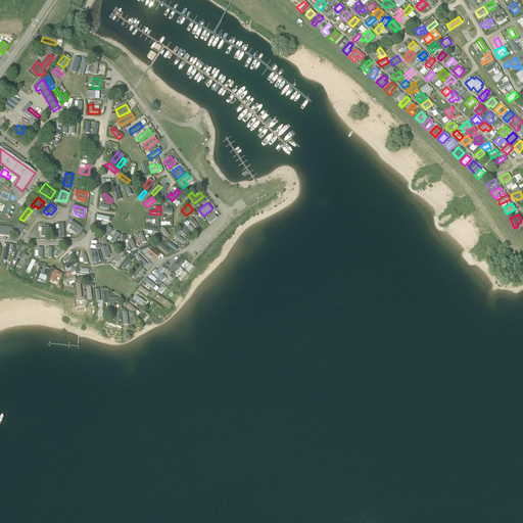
[(147,216),(146,220),(152,221),(155,221),(154,225),(155,225),(157,225),(158,225),(159,221),(159,217),(153,216),(153,217),(147,216)]
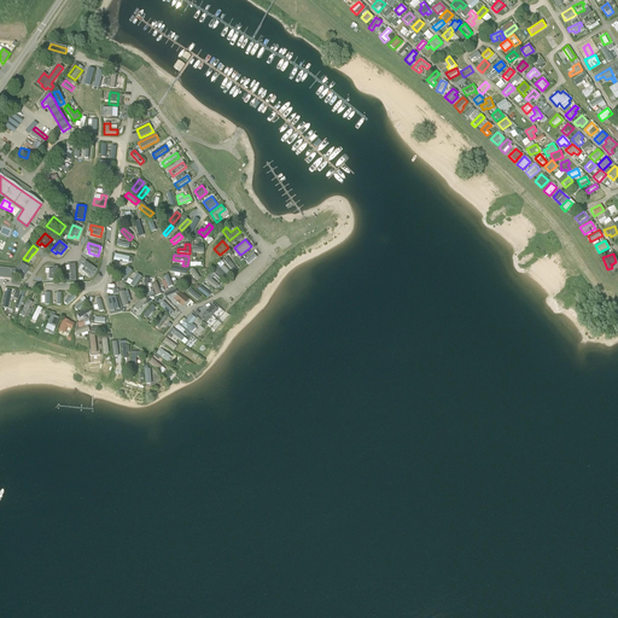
[(223,261),(232,270),(235,268),(227,257),(223,261)]
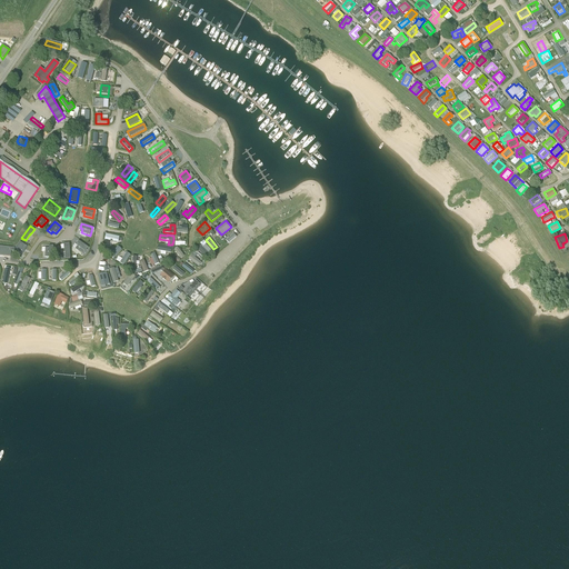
[(76,249),(83,255),(88,248),(79,240),(77,245),(79,246),(76,249)]
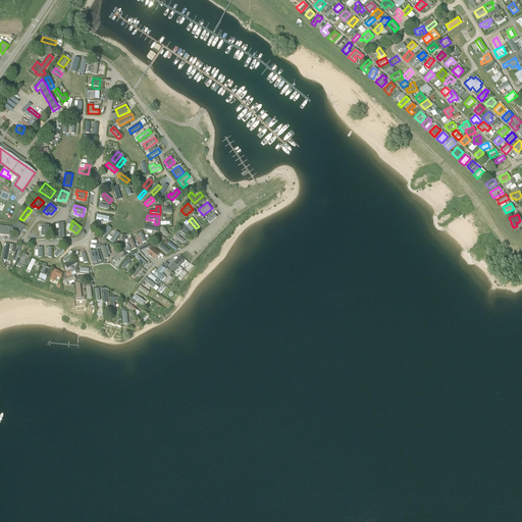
[(24,226),(21,224),(17,222),(14,228),(12,231),(16,233),(17,231),(20,233),(23,228),(24,226)]
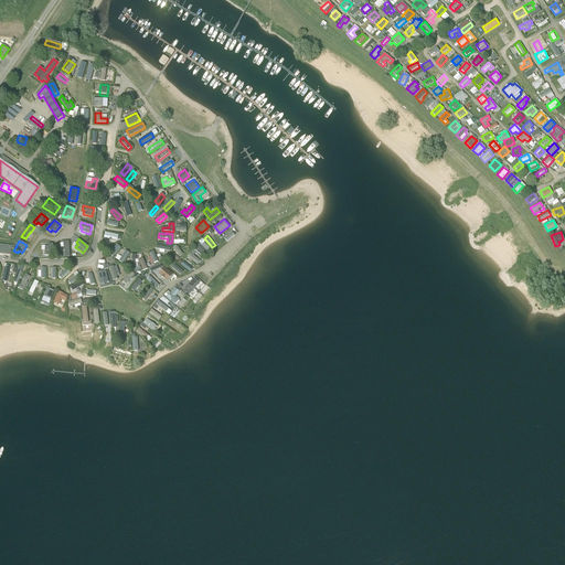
[(0,253),(10,255),(11,246),(0,244),(0,253)]
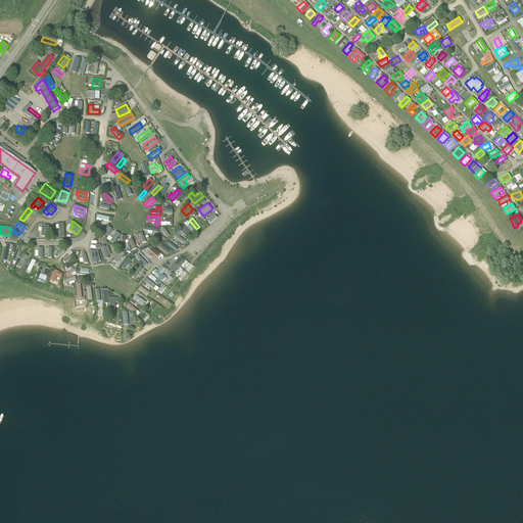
[(49,226),(45,226),(45,228),(42,228),(41,236),(45,237),(49,237),(49,226)]
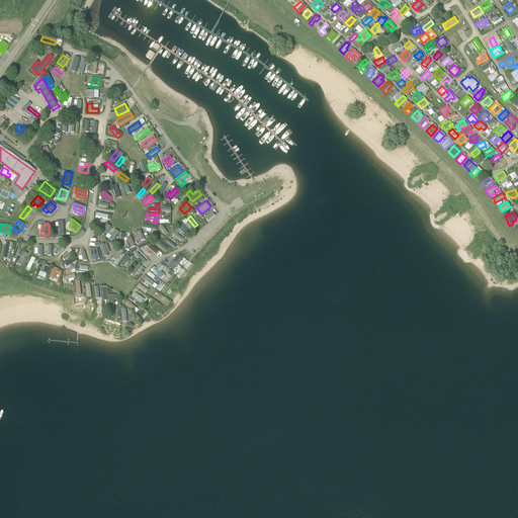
[(180,227),(188,235),(191,232),(183,224),(180,227)]
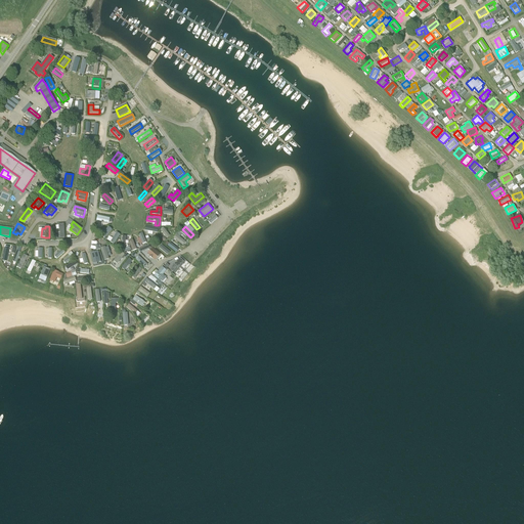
[(108,228),(101,236),(104,238),(111,230),(108,228)]
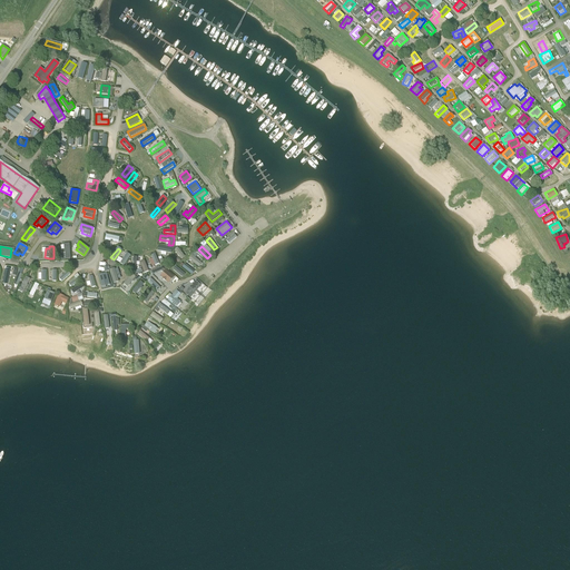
[(178,248),(175,251),(180,259),(184,257),(178,248)]
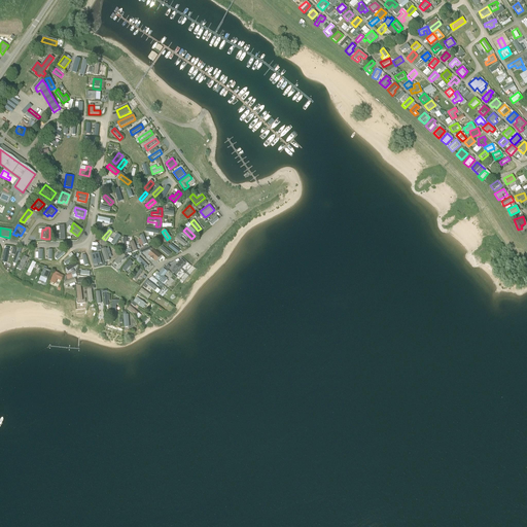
[(110,244),(114,246),(120,238),(116,235),(110,244)]
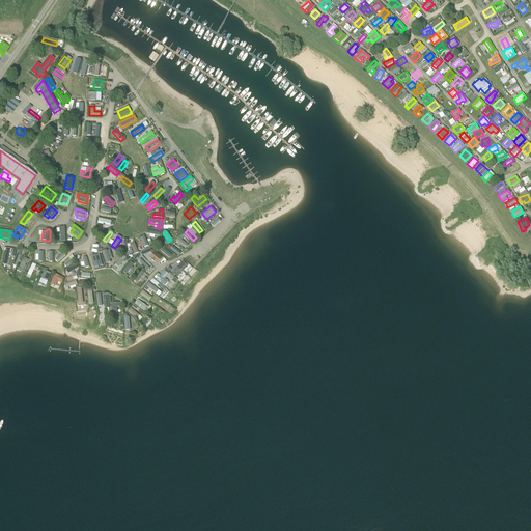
[(178,239),(176,242),(186,249),(188,246),(178,239)]
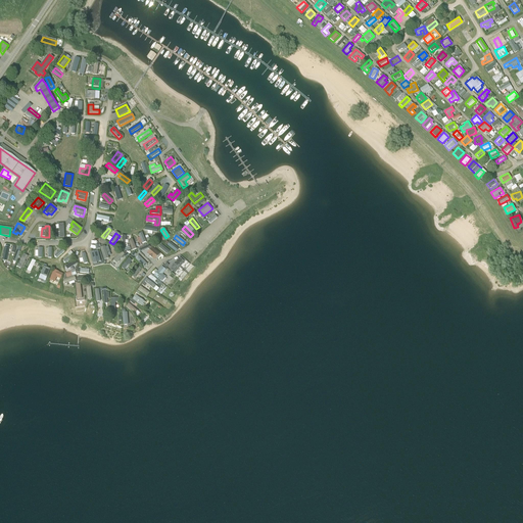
[(133,240),(129,241),(132,251),(137,249),(133,240)]
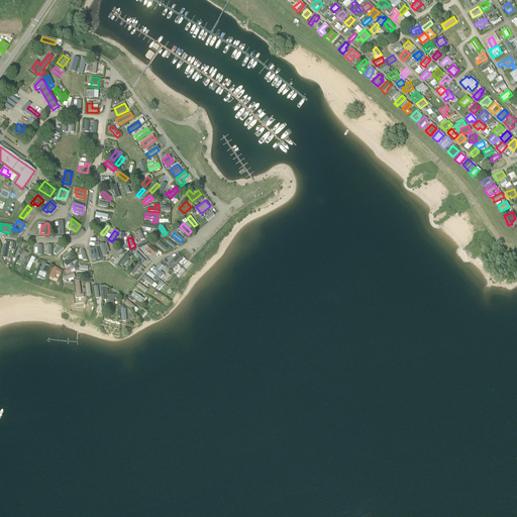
[(166,243),(174,249),(176,246),(168,240),(166,243)]
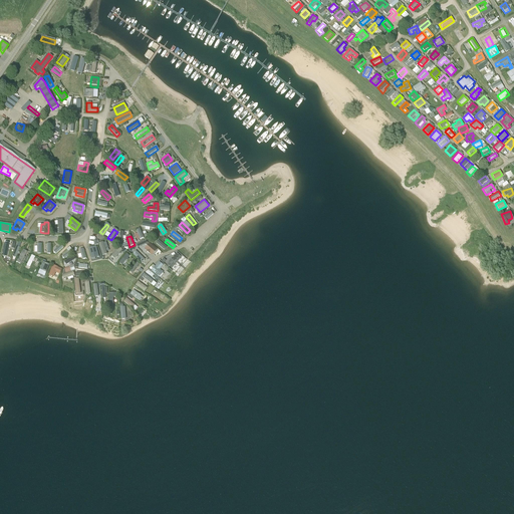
[(165,251),(167,248),(159,241),(156,244),(165,251)]
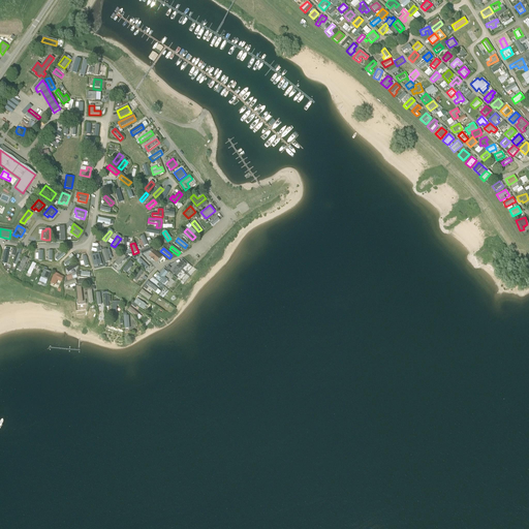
[(105,265),(111,262),(106,250),(101,251),(105,265)]
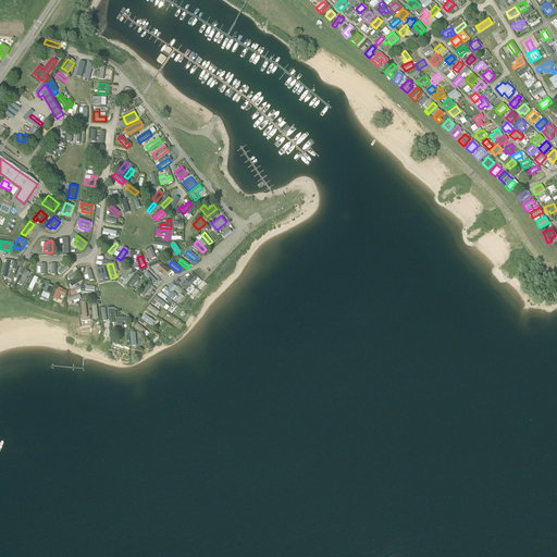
[(164,276),(170,271),(162,264),(157,270),(164,276)]
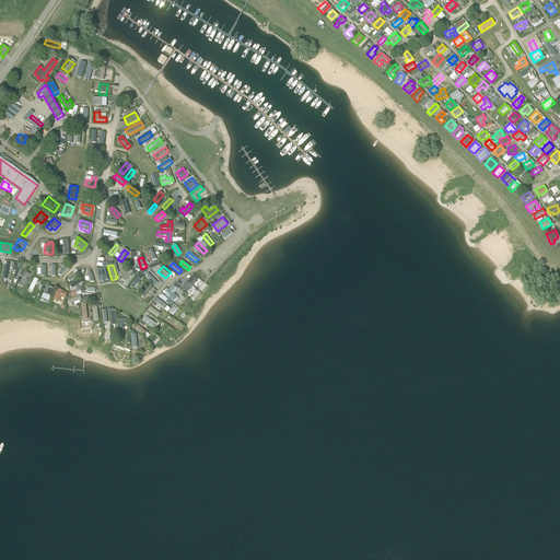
[(58,273),(60,277),(69,269),(67,267),(58,273)]
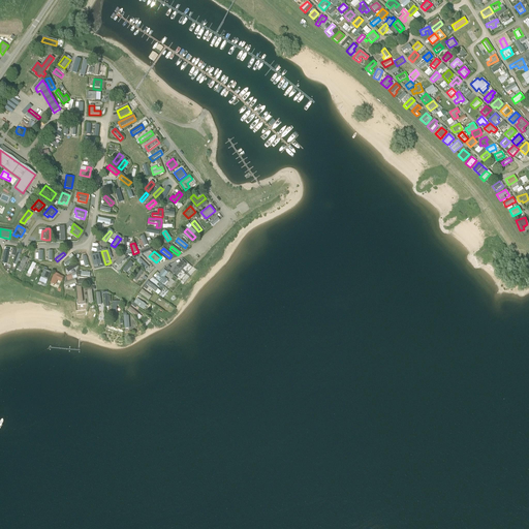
[(98,253),(91,255),(94,266),(101,263),(98,253)]
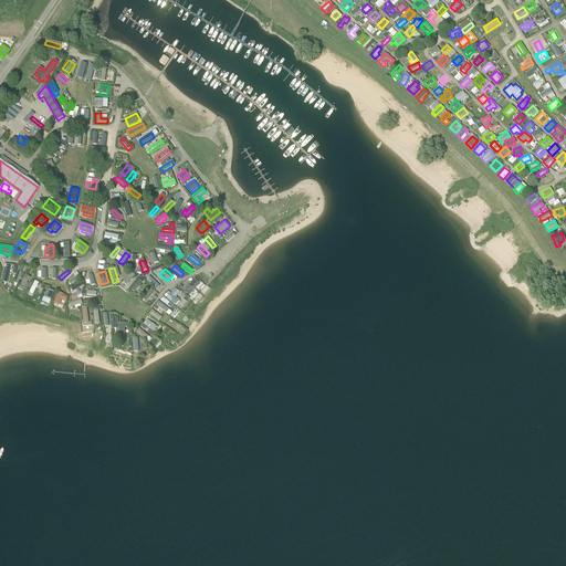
[(130,272),(123,282),(126,285),(132,280),(133,281),(135,278),(134,276),(135,275),(130,272)]
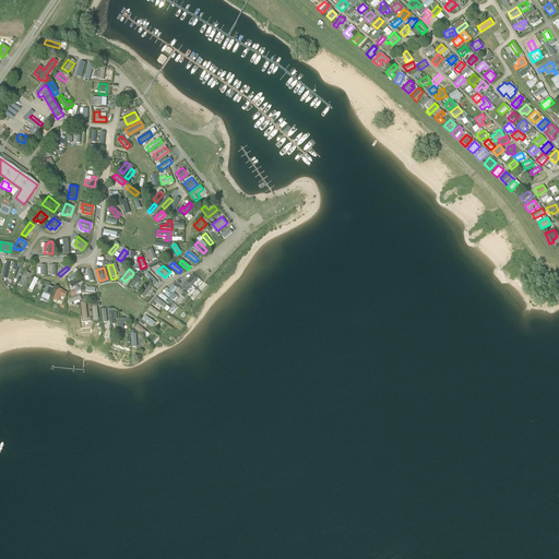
[(68,278),(70,282),(81,275),(78,271),(68,278)]
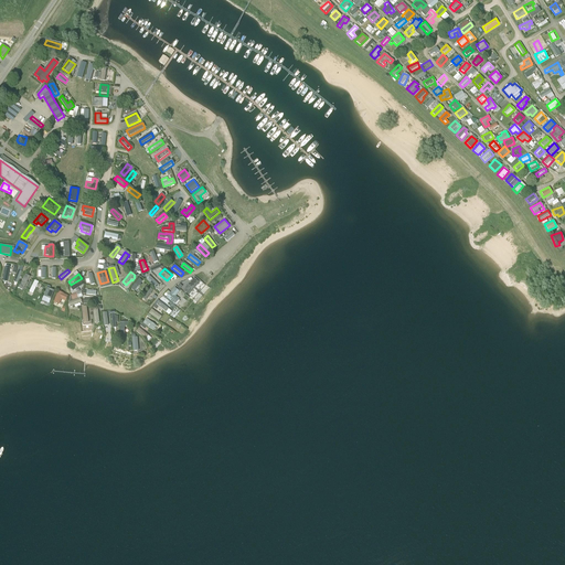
[(149,276),(146,279),(156,290),(159,286),(149,276)]
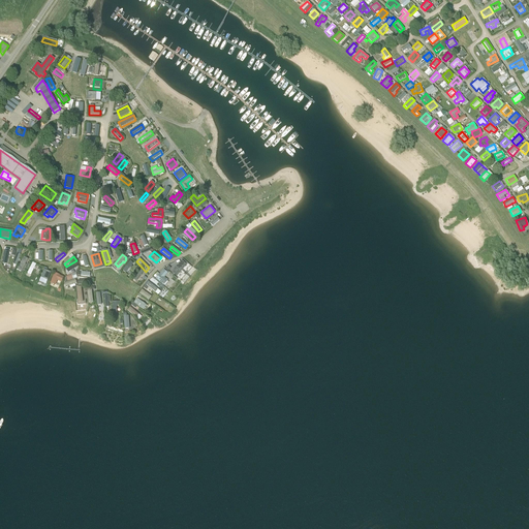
[(182,260),(172,273),(175,275),(179,270),(180,270),(185,263),(182,260)]
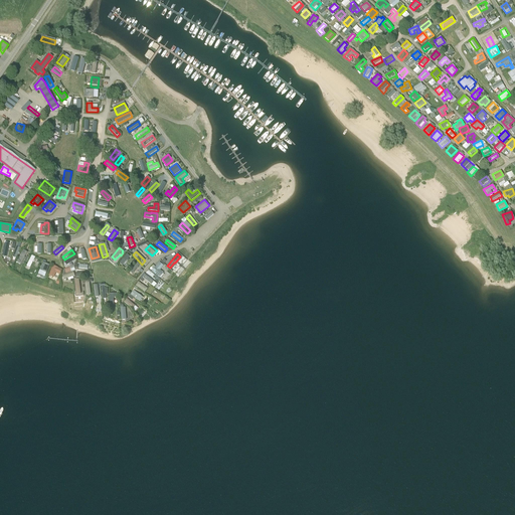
[(119,264),(122,267),(130,258),(127,255),(119,264)]
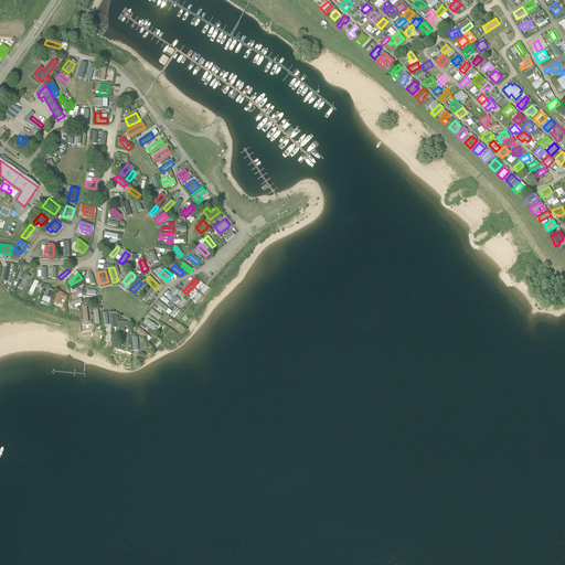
[(166,298),(174,306),(180,300),(176,297),(180,292),(174,288),(171,292),(166,298)]
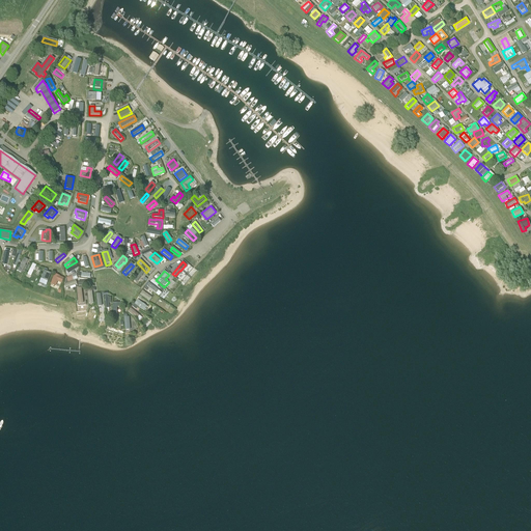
[(133,281),(136,284),(143,274),(140,272),(133,281)]
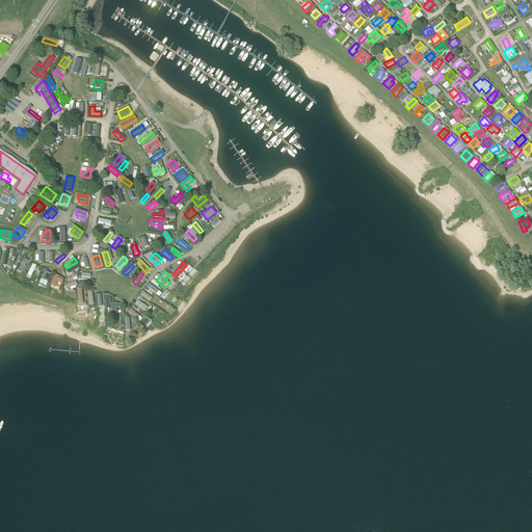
[(63,278),(55,274),(50,285),(55,287),(57,282),(61,284),(63,278)]
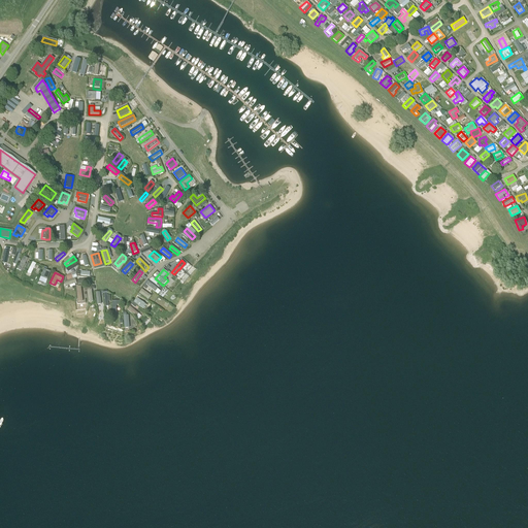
[(153,277),(150,281),(163,290),(165,287),(153,277)]
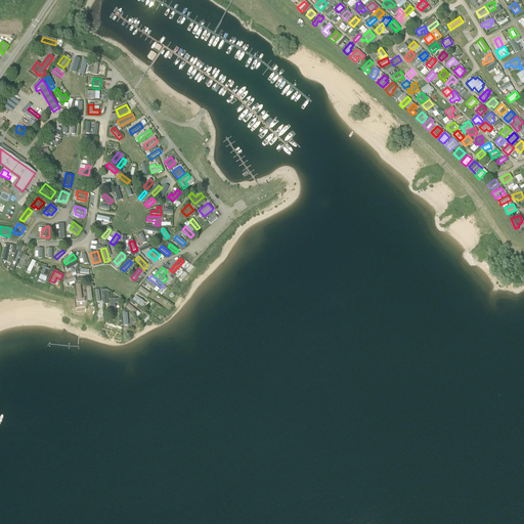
[(148,279),(145,284),(158,293),(160,289),(148,279)]
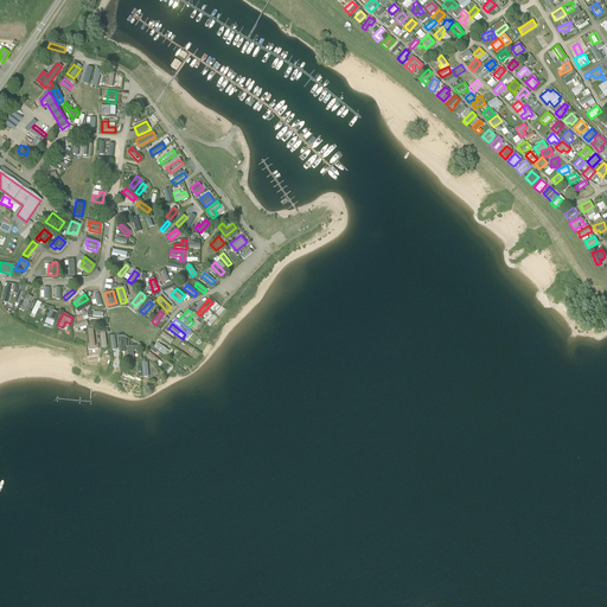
[(164,333),(161,337),(171,344),(173,340),(164,333)]
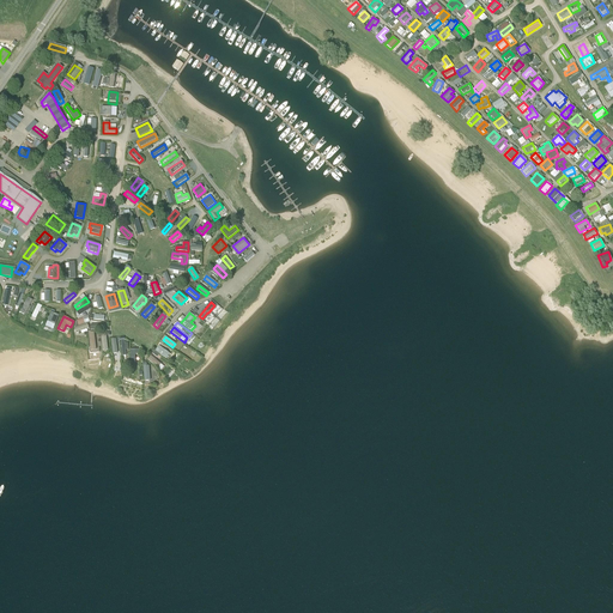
[(156,351),(167,359),(170,354),(159,346),(156,351)]
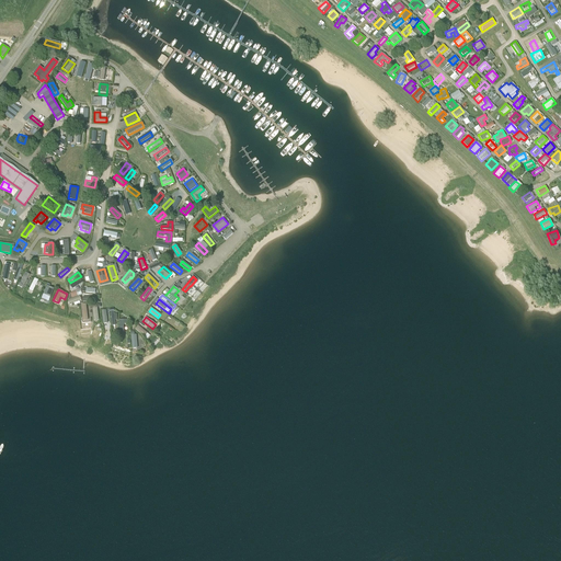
[(147,333),(138,327),(135,330),(145,338),(147,333)]
